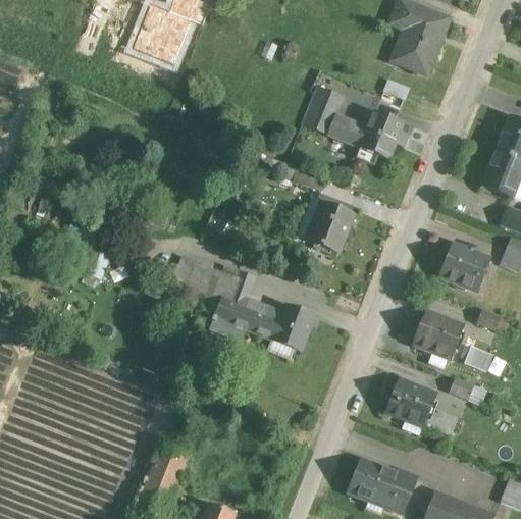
[(416,7),(400,1),(399,4),(392,20),(407,27),(393,62),(426,75),(449,20),(416,7)]
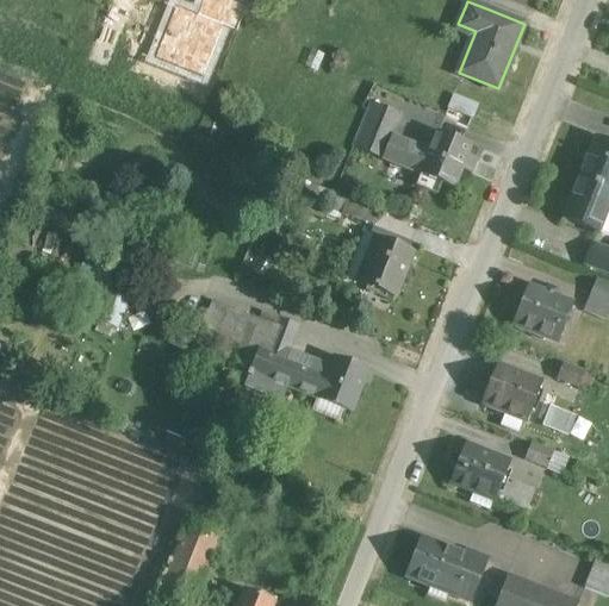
[(395,113),(370,102),(365,116),(390,126),(395,113)]
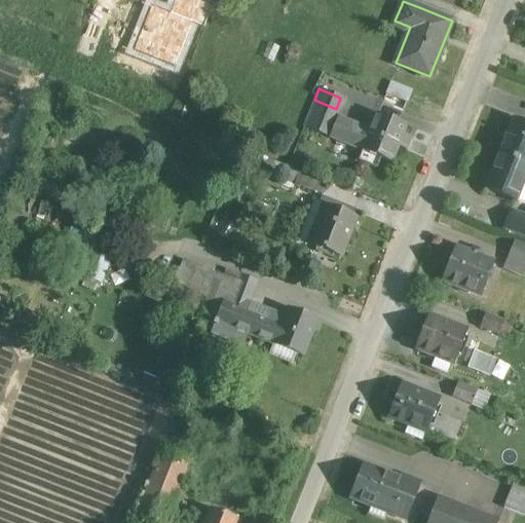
[(336,109),(314,100),(304,123),(326,133),(336,109)]
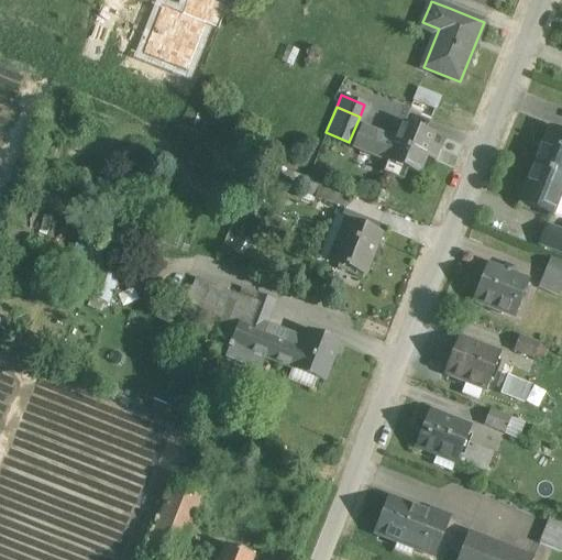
[(434,134),(405,122),(400,132),(430,144),(434,134)]
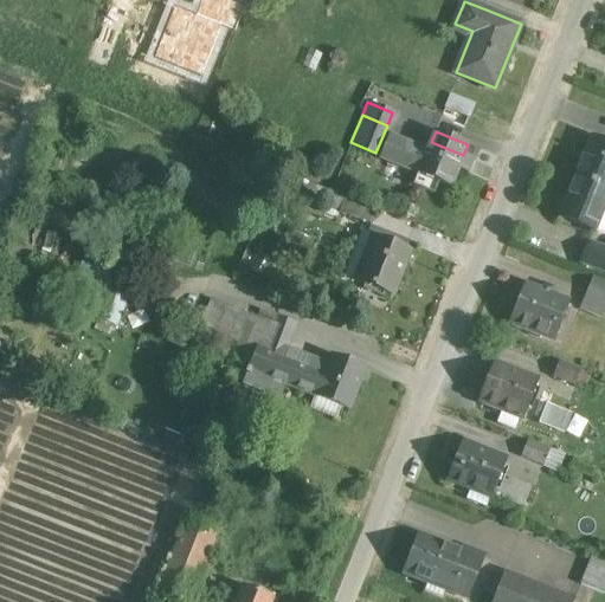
[(604,140),(593,135),(577,175),(604,186),(604,140)]
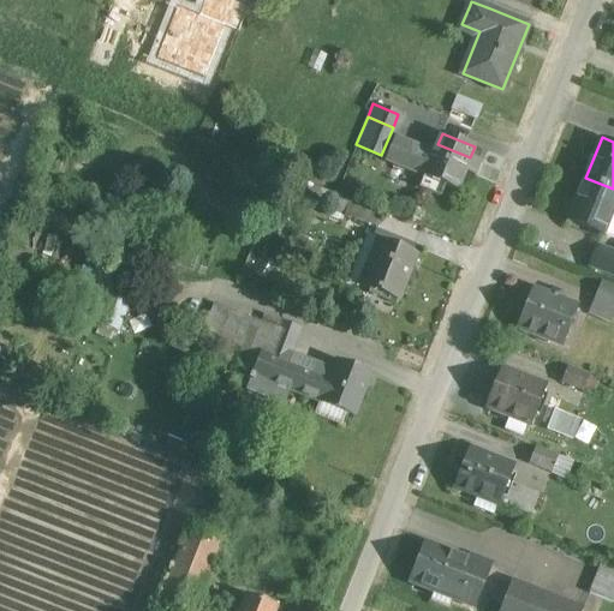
[(470,157),(437,144),(433,154),(397,138),(388,157),(425,173),(421,185),(440,193),(446,180),(458,186),(470,157)]
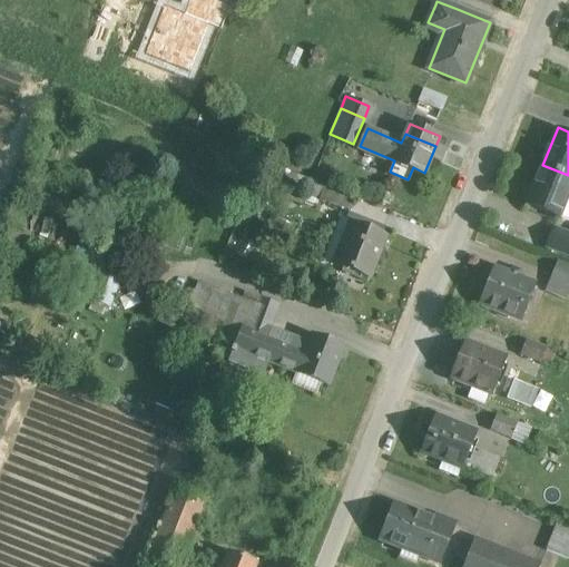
[(568,175),(542,165),(528,203),(559,215),(568,194),(568,175)]
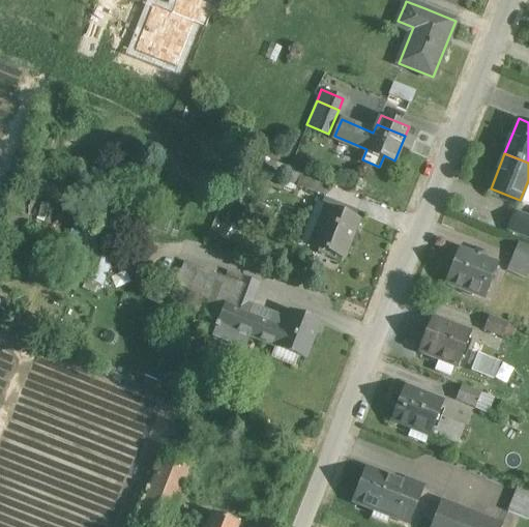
[(331,181),(301,170),(296,184),(326,196),(331,181)]
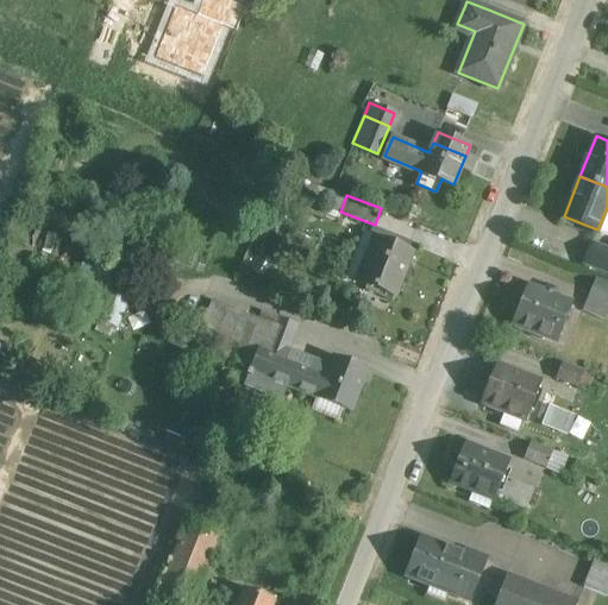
[(198,245),(161,231),(152,252),(189,266),(198,245)]
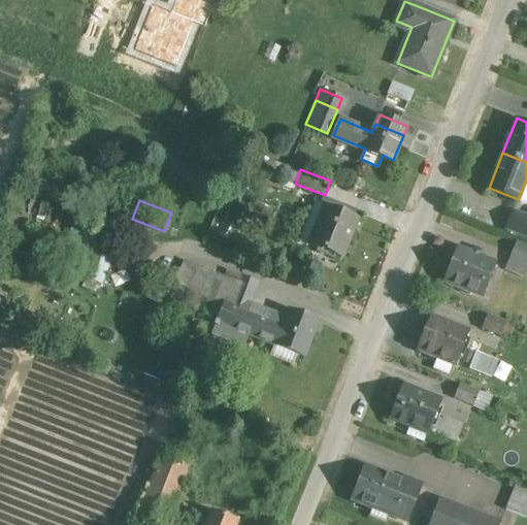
[(357,219),(327,206),(310,245),(340,258),(357,219)]
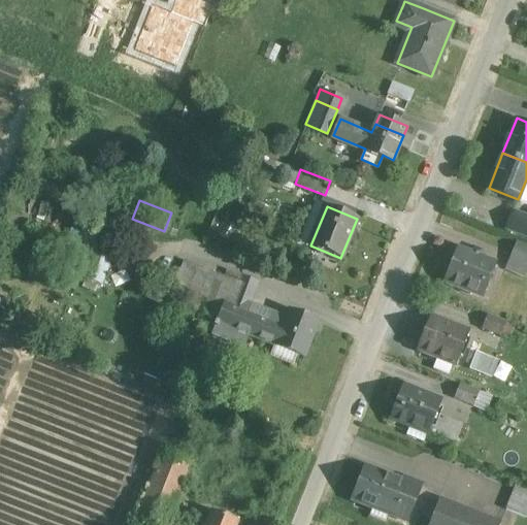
[(526,215),(514,208),(506,226),(526,234),(526,215)]
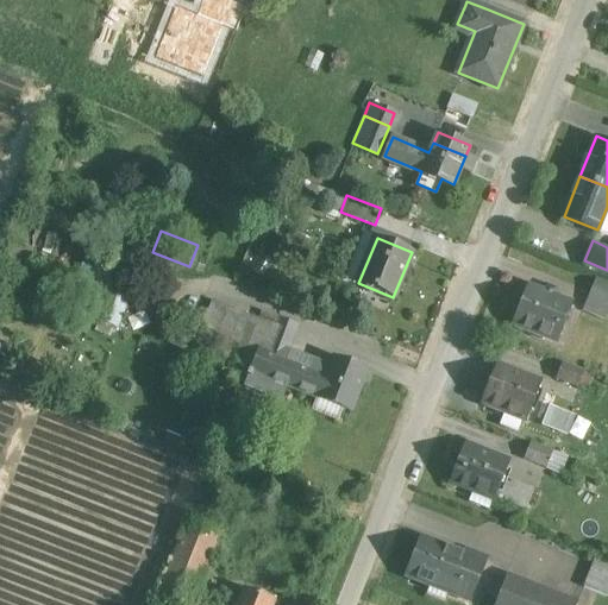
[(148,264),(121,252),(99,300),(126,313),(148,264)]
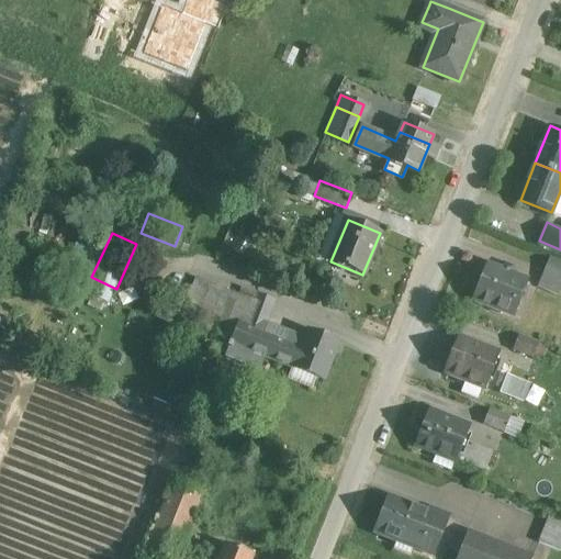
[(560,260),(550,256),(545,268),(560,275),(560,260)]
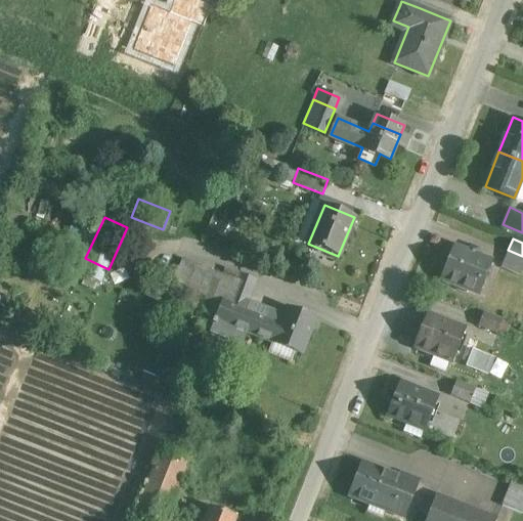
[(489,263),(455,248),(442,277),(476,293),(489,263)]
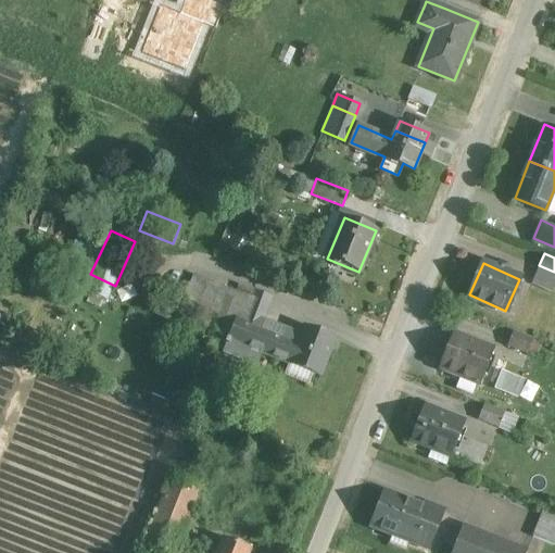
[(273,296),(250,286),(224,349),(247,359),(248,357),(247,356),(259,328),(261,322),(262,322),(273,296)]
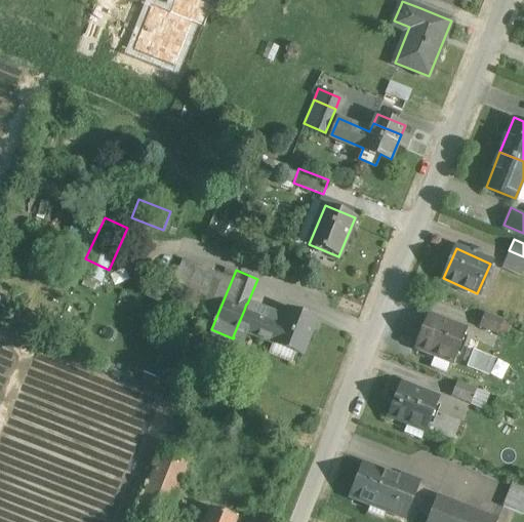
[(315,319),(288,308),(285,317),(278,314),(275,322),(244,310),(237,327),(272,343),(269,352),(289,361),(293,352),(299,355),(315,319)]
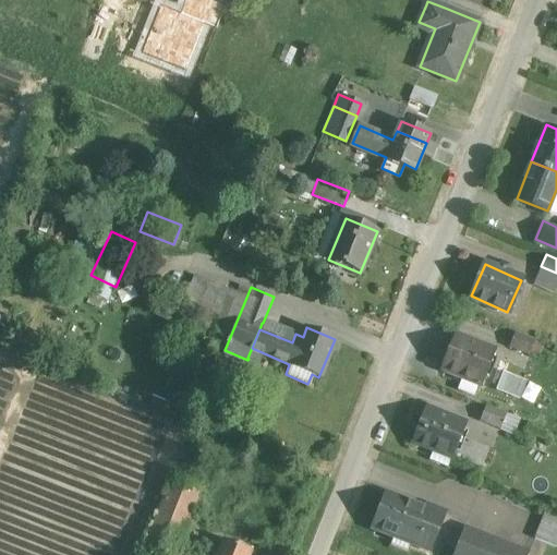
[(535,341),(515,333),(510,346),(530,353),(535,341)]
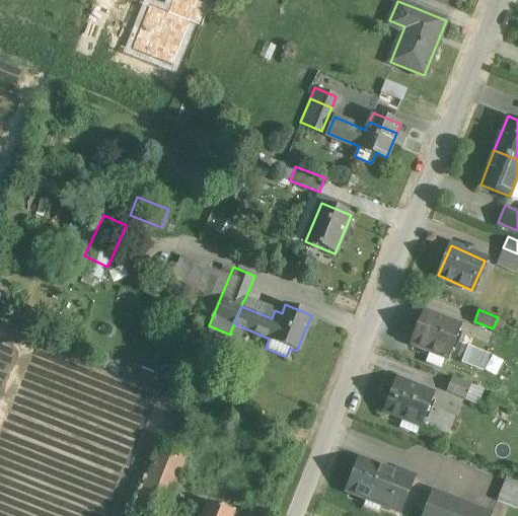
[(457,327),(423,314),(411,345),(446,358),(457,327)]
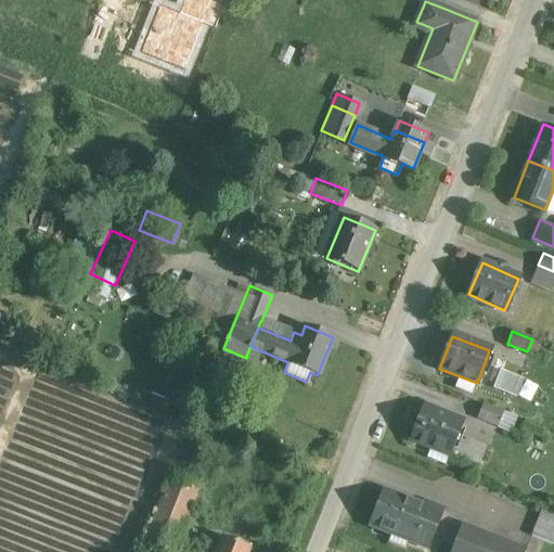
[(527,351),(507,344),(502,357),(522,364),(527,351)]
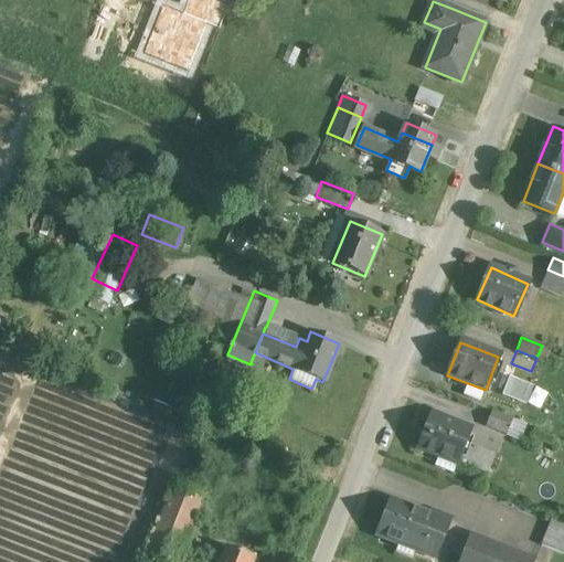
[(529,401),(535,382),(509,373),(502,392),(529,401)]
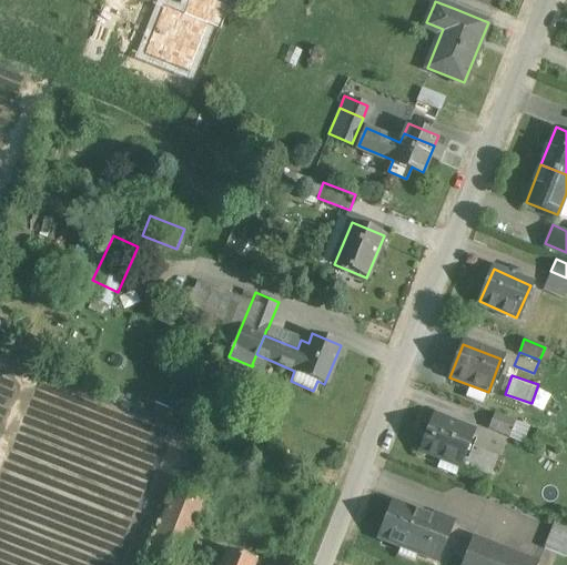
[(515,422),(494,414),(489,426),(510,434),(515,422)]
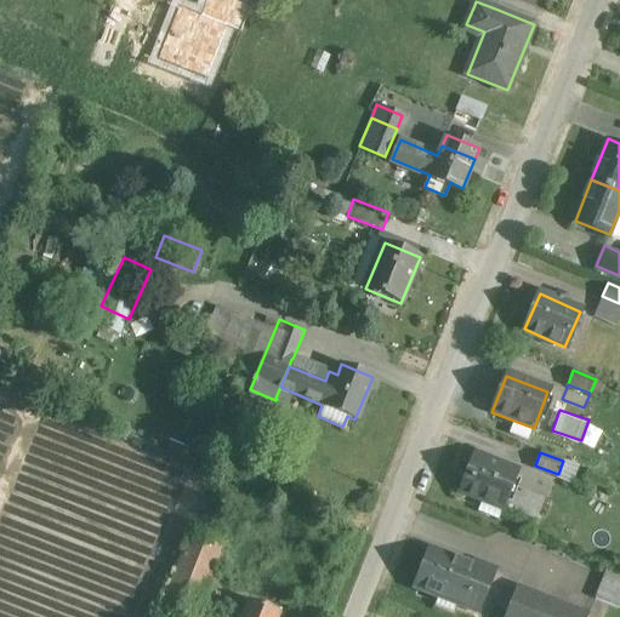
[(515,474),(475,460),(461,497),(500,512),(515,474)]
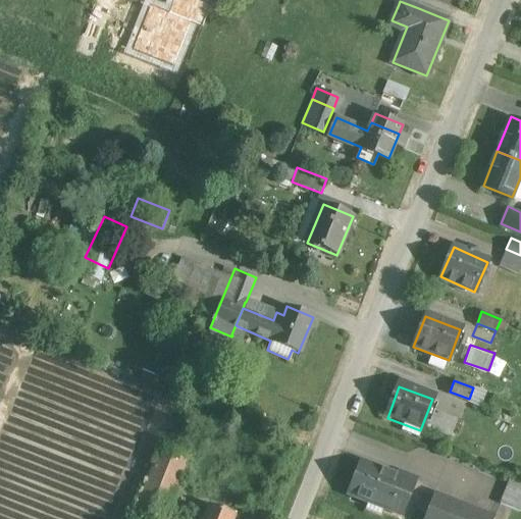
[(431,428),(452,435),(459,415),(438,408),(431,428)]
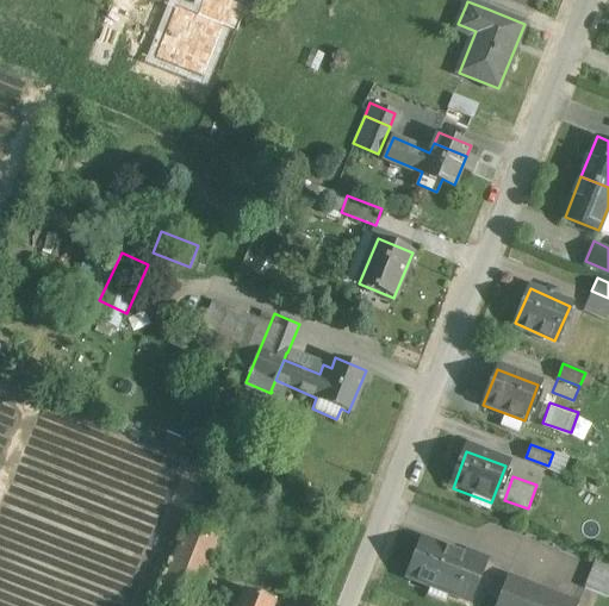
[(219,531),(188,519),(157,599),(174,605),(232,605),(196,591),(219,531)]
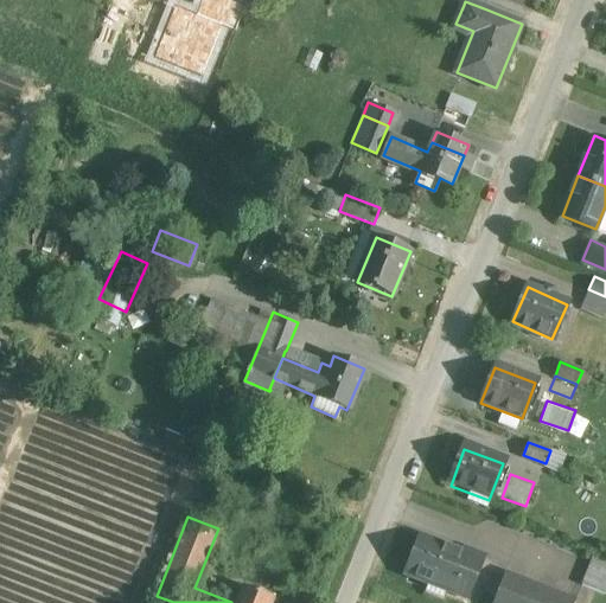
[(484,556),(464,547),(460,553),(422,537),(406,575),(466,600),(484,556)]
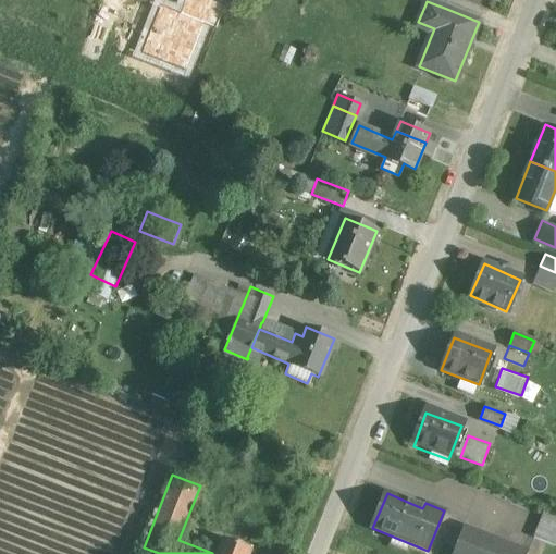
[(555,514),(544,511),(534,536),(555,543),(555,514)]
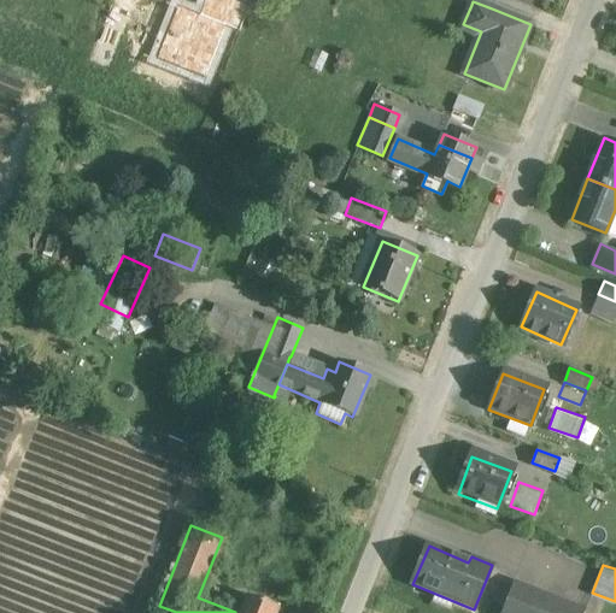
[(544,612),(551,594),(515,579),(502,612),(544,612)]
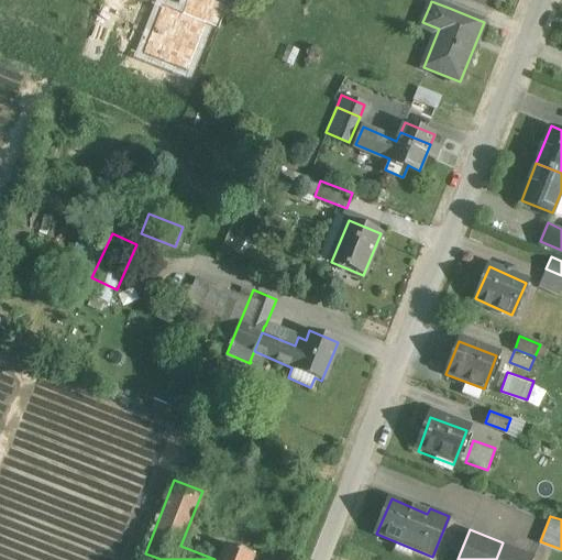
[(533,559),(536,556),(503,542),(496,559),(533,559)]
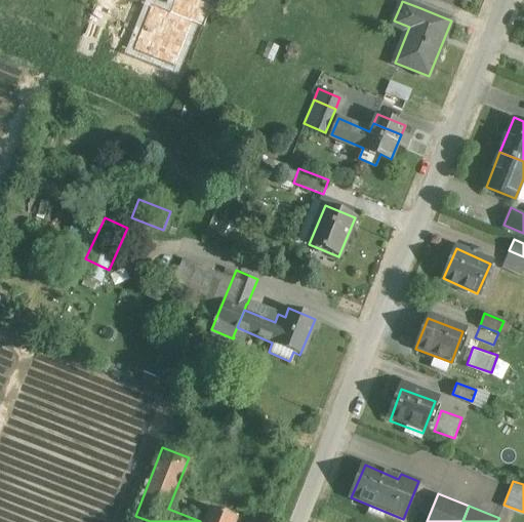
[(235,521),(237,517),(211,507),(205,521),(235,521)]
